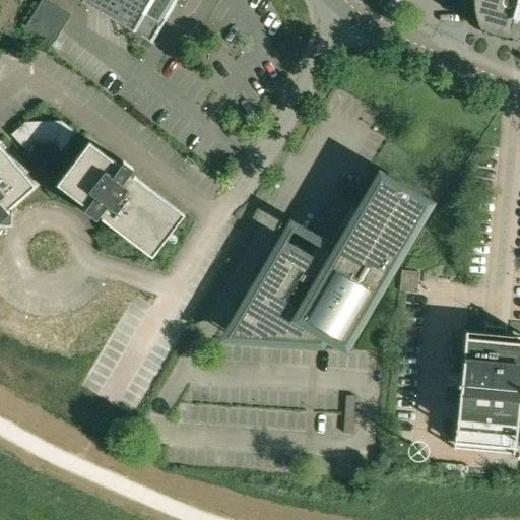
[(42,0),(26,26),(54,43),(78,3),(79,0),(82,0),(150,40),(173,0),(42,0)]
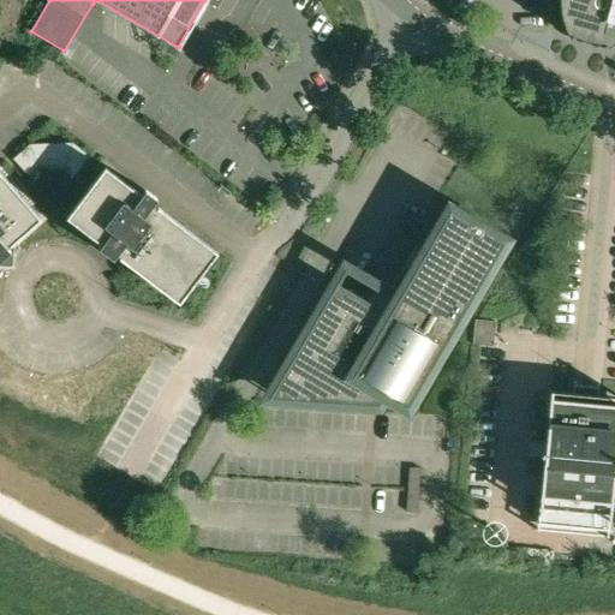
[(614,0),(565,0),(566,4),(567,9),(567,13),(569,18),(571,23),(575,24),(574,30),(590,35),(607,39),(608,31),(614,33),(614,31),(614,0)]
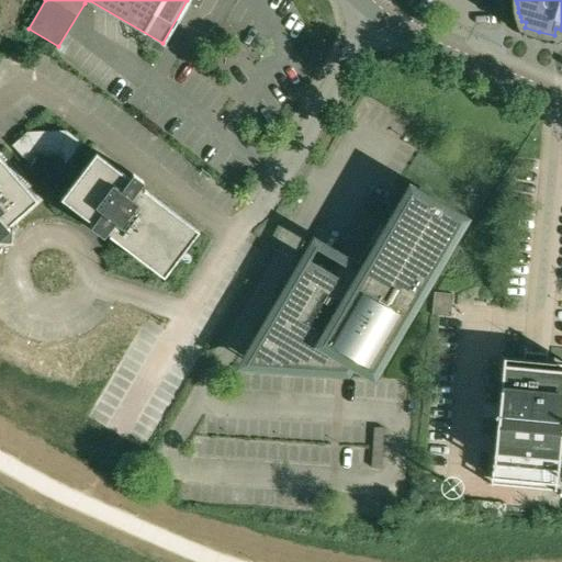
[(97,153),(62,199),(93,223),(108,233),(164,277),(199,231),(97,153)]
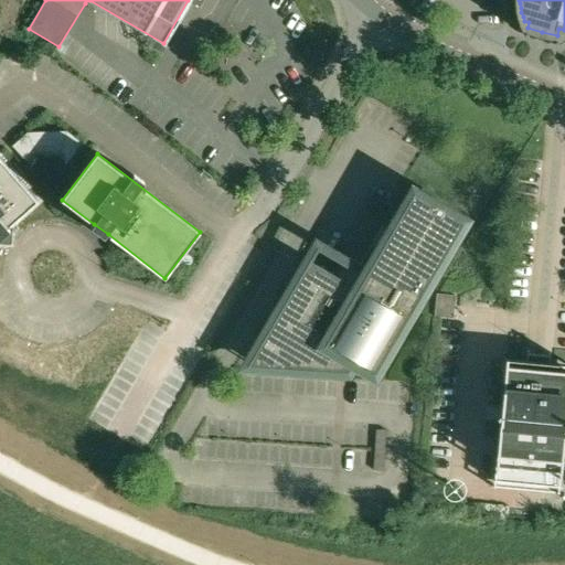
[(0,233),(38,201),(0,157),(0,233)]
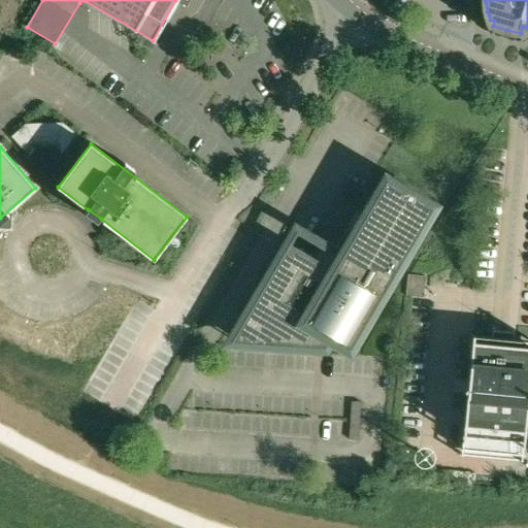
[(341,345),(354,342),(429,213),(426,202),(394,184),(382,187),(334,268),(296,246),(285,250),(236,333),(239,345),(318,348),(325,335),(341,345)]
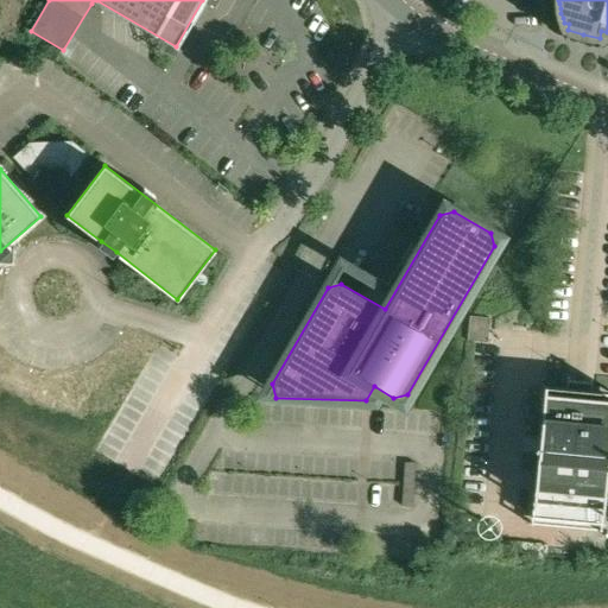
[(475,343),(487,344),(488,334),(489,321),(469,318),(467,343),(475,343)]
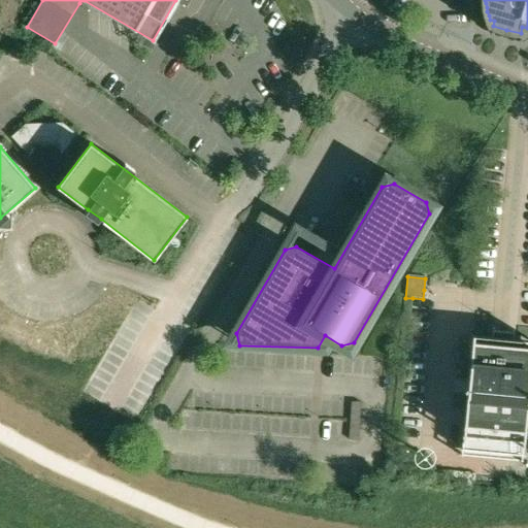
[(502,330),(491,329),(489,342),(471,340),(462,450),(523,455),(527,403),(527,345),(514,344),(515,331),(502,330)]
